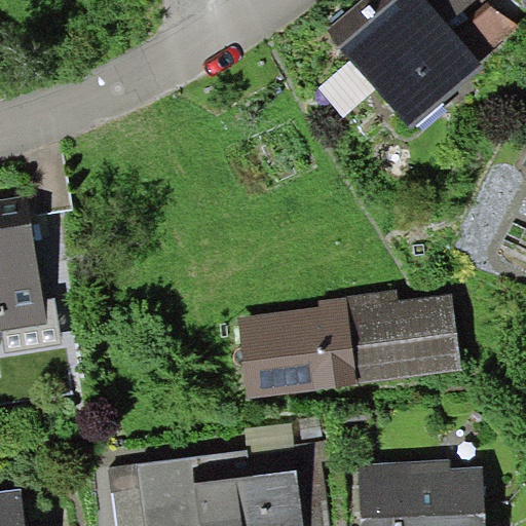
[(428,0),(362,0),(327,30),(352,60),(377,88),(411,128),(485,65),(481,61),(456,31),(449,23),(428,0)]
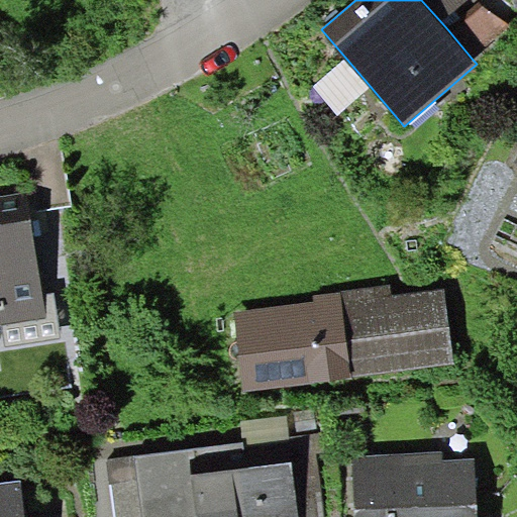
[(421,0),(441,22),(467,0),(421,0)]
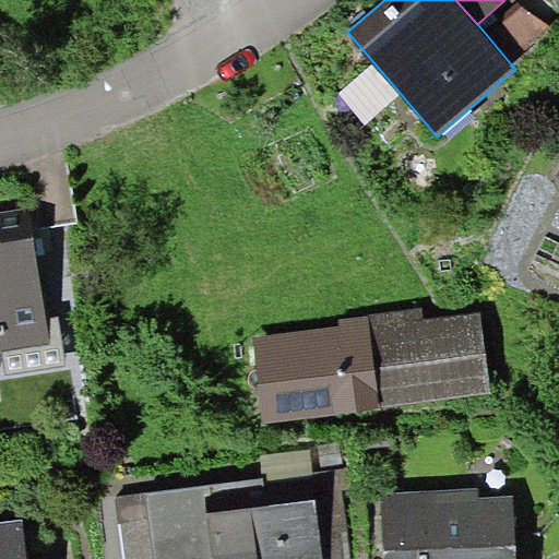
[(552,25),(521,6),(485,33),(511,64),(552,25)]
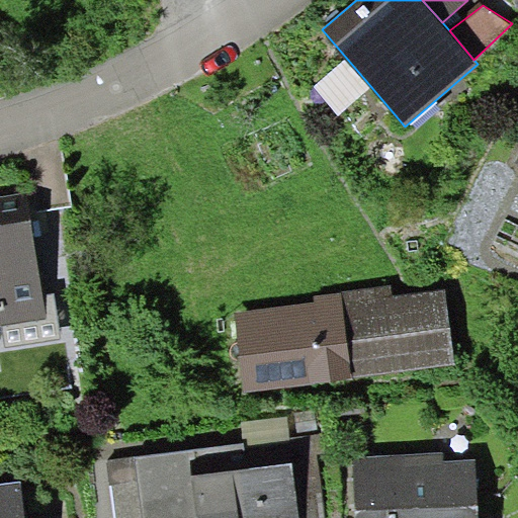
[(371,87),(347,59),(315,86),(339,114),(371,87)]
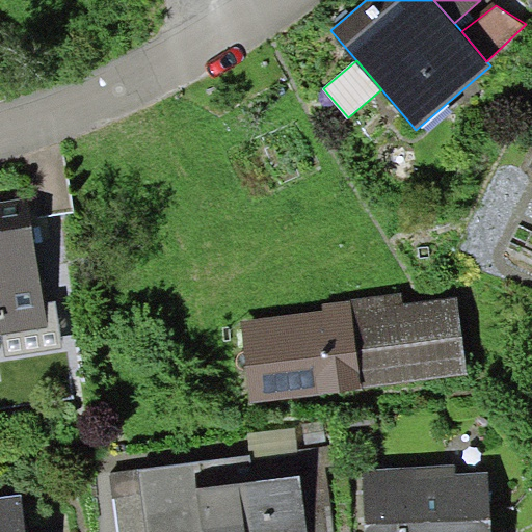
[(0,203),(0,336),(4,336),(6,355),(63,348),(56,300),(44,302),(29,198),(0,203)]
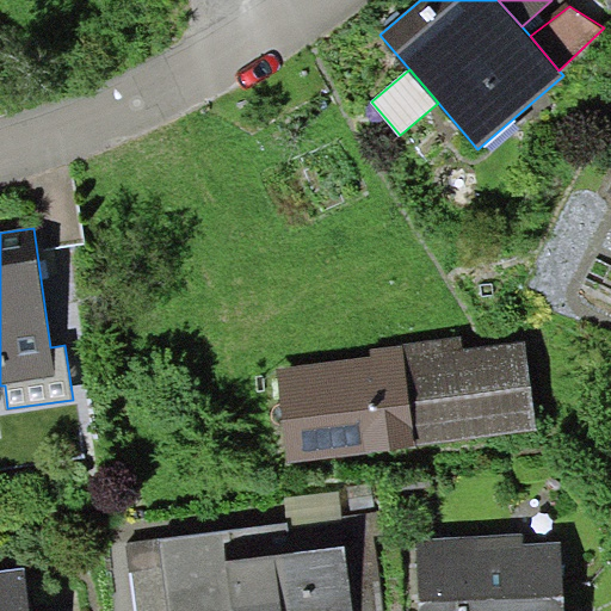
[(281,376),(277,376),(287,461),(537,431),(526,341),(463,349),(462,337),(370,349),(371,356),(279,366),(281,376)]
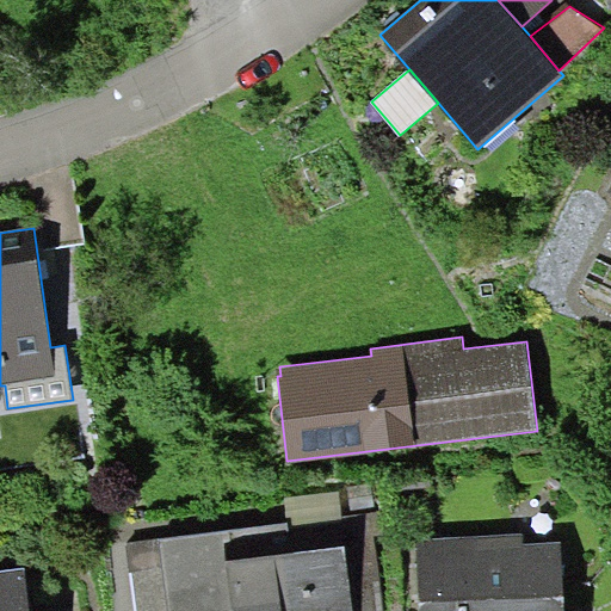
[(340,489),(343,511),(375,507),(372,482),(339,487),(340,489)]
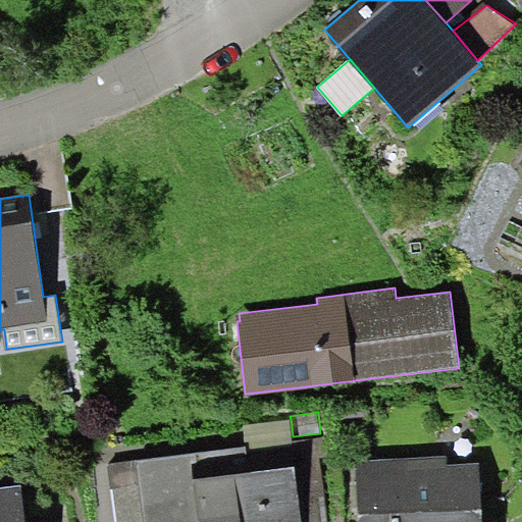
[(327,521),(318,438),(293,441),(246,447),(136,461),(144,521),(327,521)]
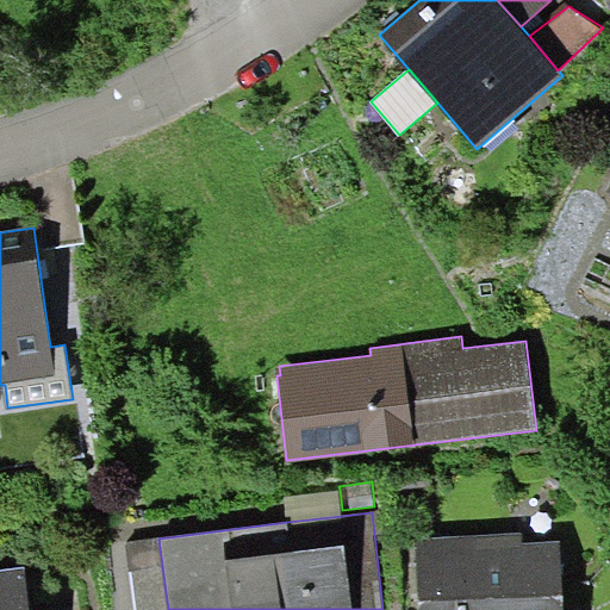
[(521,534),(416,539),(419,609),(562,609),(560,541),(522,542),(521,534)]
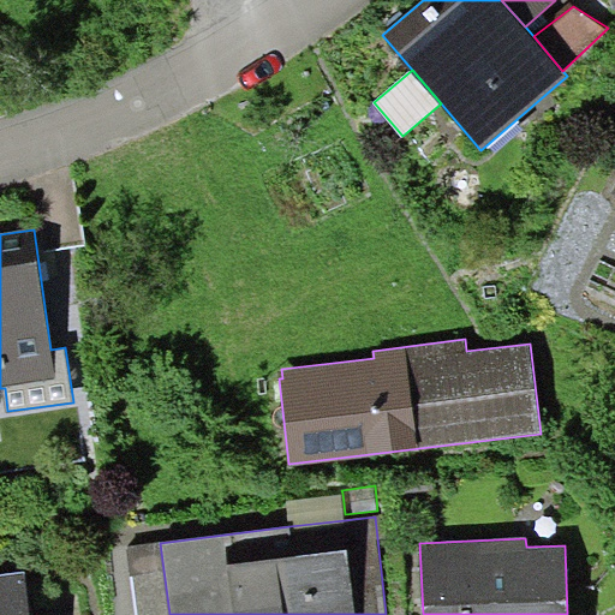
[(169,614),(160,543),(126,548),(136,614),(169,614)]
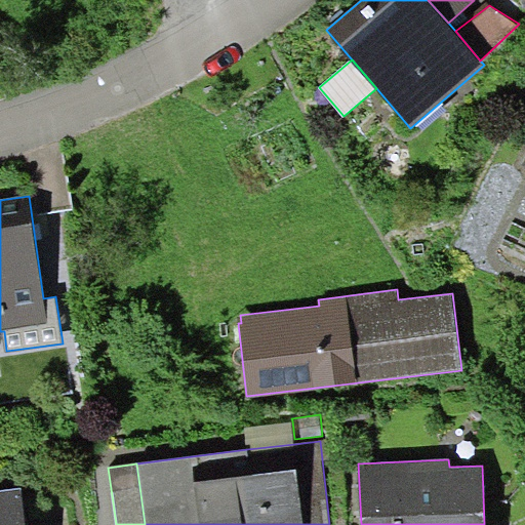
[(26,524),(22,487),(0,489),(0,524),(26,524)]
